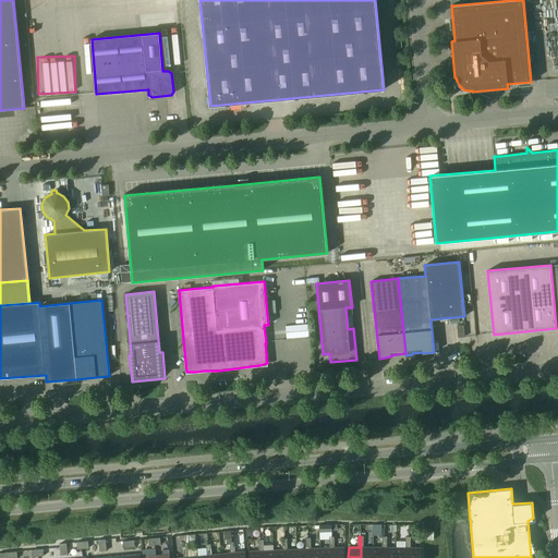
[(372,557),(373,547),(363,547),(363,536),(361,536),(361,557),(372,557)]
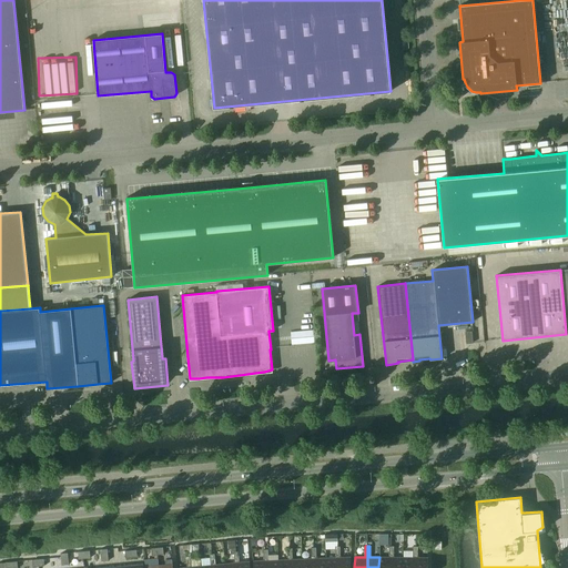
[(391,567),(392,546),(389,546),(389,557),(379,557),(378,567),(391,567)]
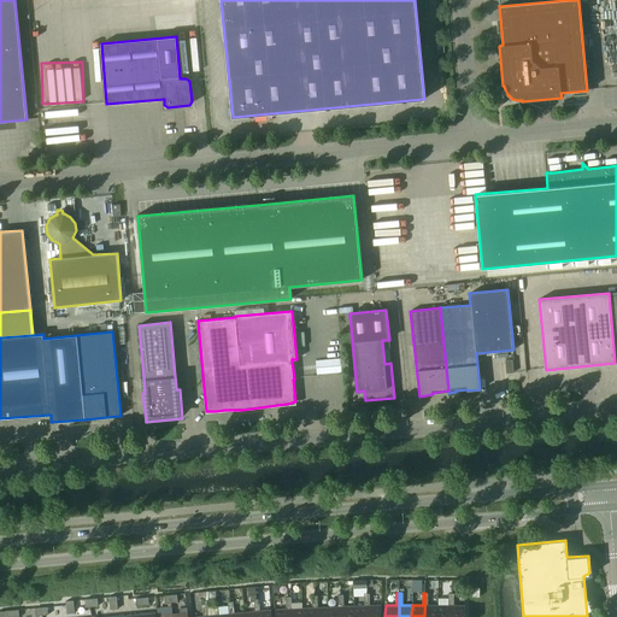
[(438,616),(439,606),(428,605),(428,593),(425,593),(424,616),(438,616)]
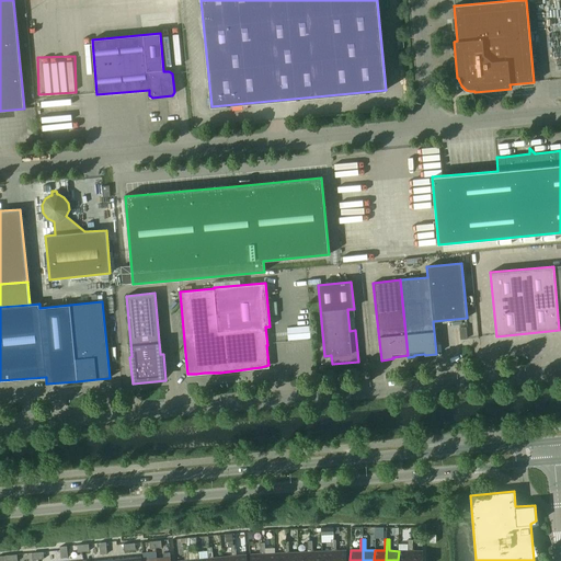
[(334,560),(333,540),(331,540),(332,551),(322,551),(322,560),(334,560)]
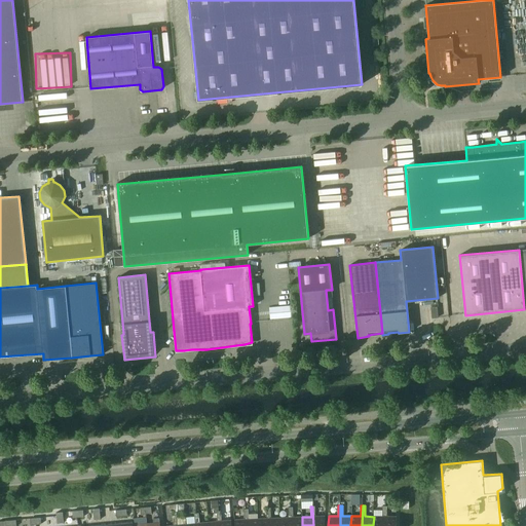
[(315,506),(312,506),(313,525),(325,525),(325,516),(315,517),(315,506)]
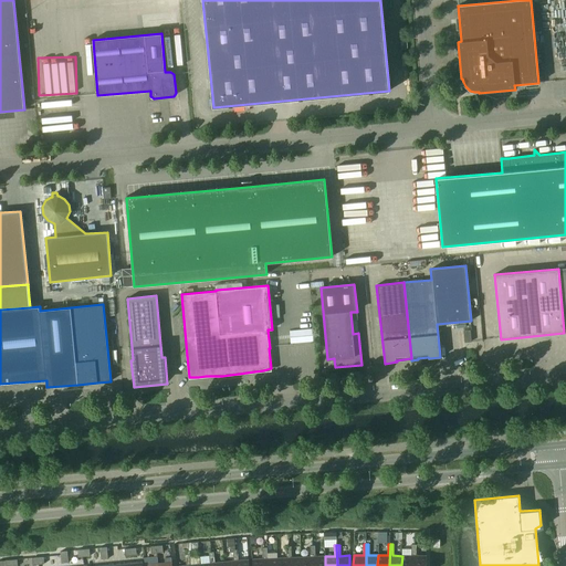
[(413,565),(413,545),(411,545),(411,556),(402,556),(401,565),(413,565)]
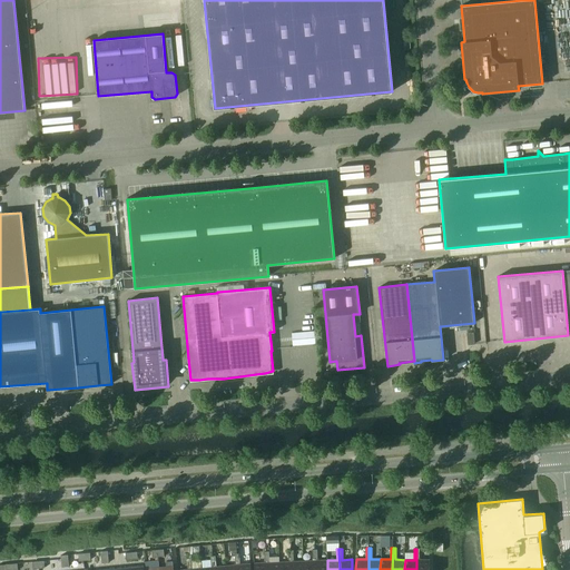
[(429,569),(430,560),(420,560),(420,549),(416,549),(416,569),(429,569)]
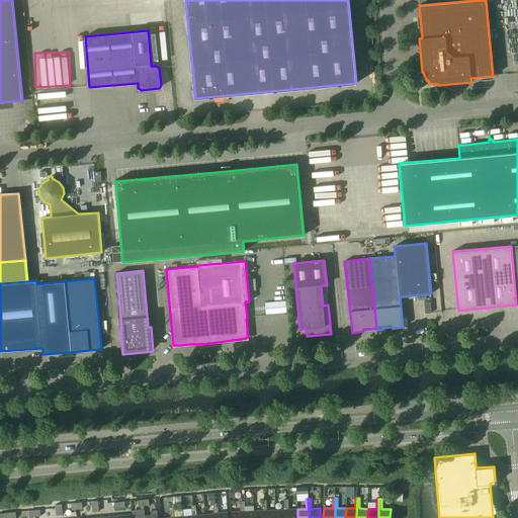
[(275,517),(275,510),(267,510),(266,500),(264,501),(264,517),(275,517)]
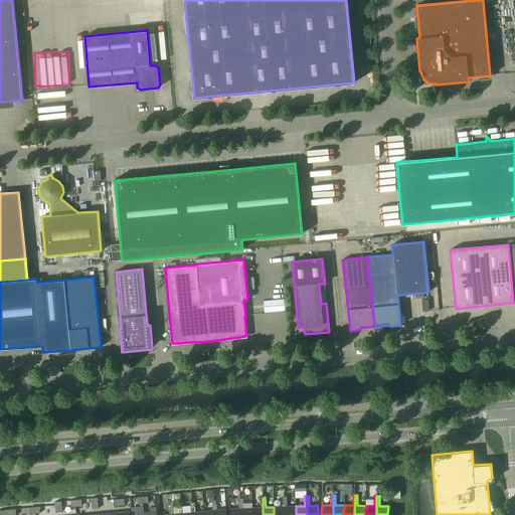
[(285,514),(285,497),(283,497),(283,507),(274,507),(274,514),(285,514)]
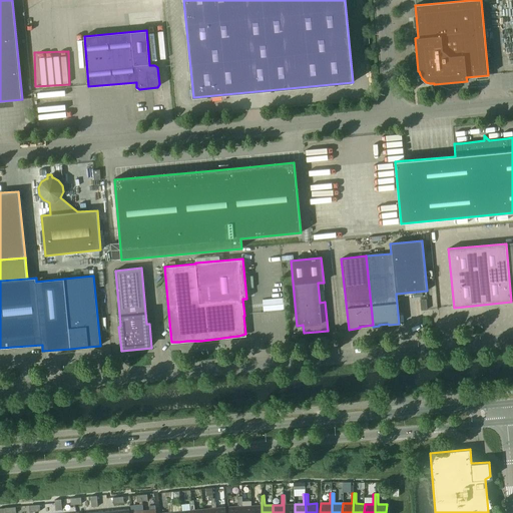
[(295,512),(295,504),(286,505),(286,495),(284,495),(284,512),(295,512)]
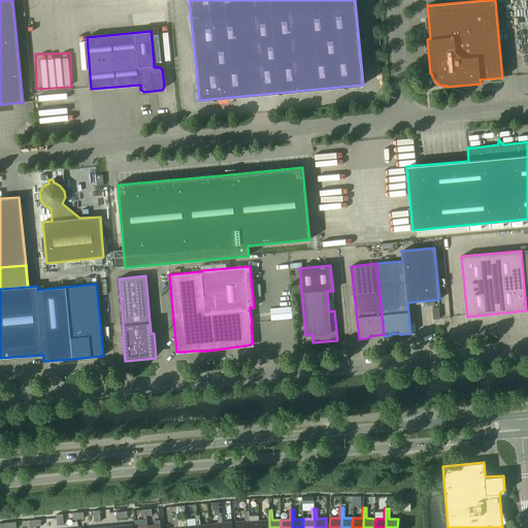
[(248,527),(248,510),(244,512),(245,522),(236,522),(236,527),(248,527)]
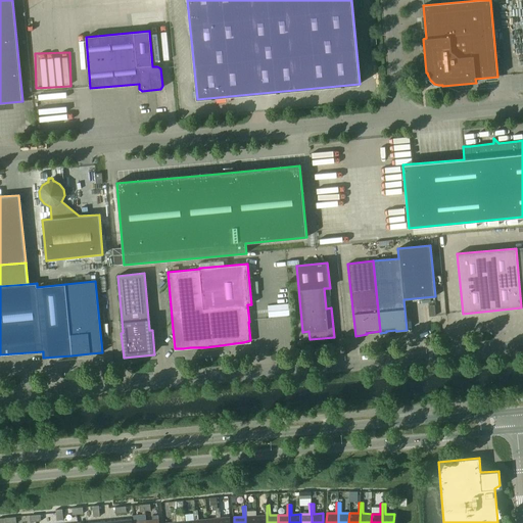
[(256,522),(256,516),(247,516),(247,506),(245,506),(245,522),(256,522)]
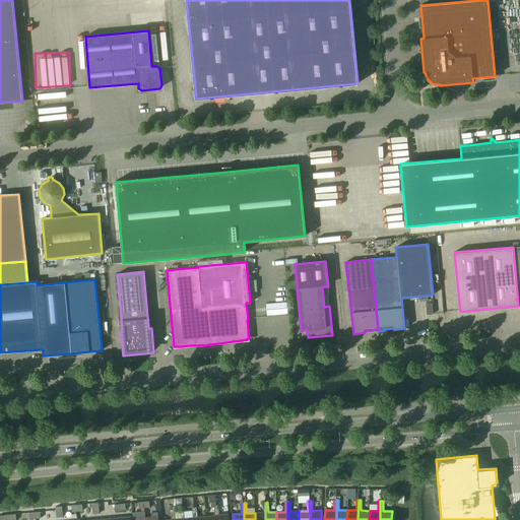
[(265,519),(265,503),(263,503),(263,513),(255,513),(255,519),(265,519)]
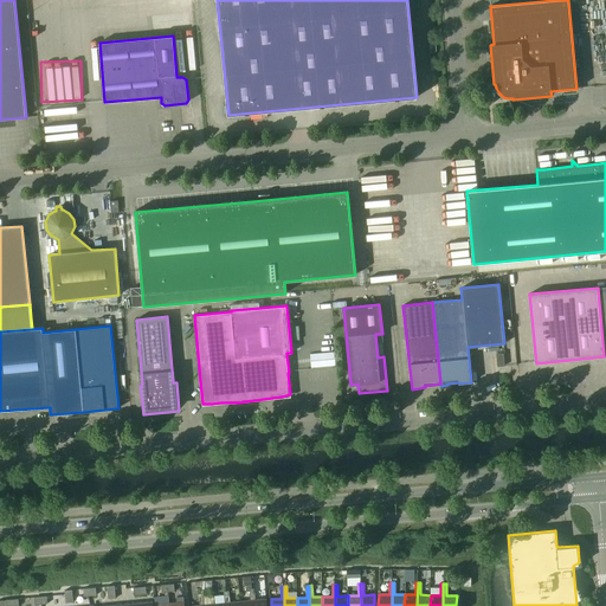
[(253,605),(252,588),(250,590),(251,601),(240,601),(240,605),(253,605)]
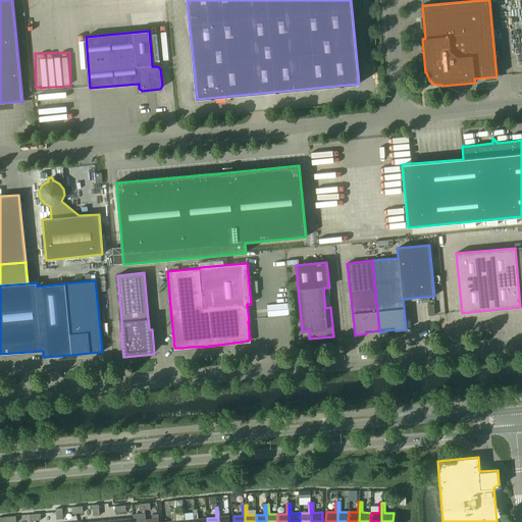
[(229,521),(229,516),(220,517),(219,507),(217,507),(218,521),(229,521)]
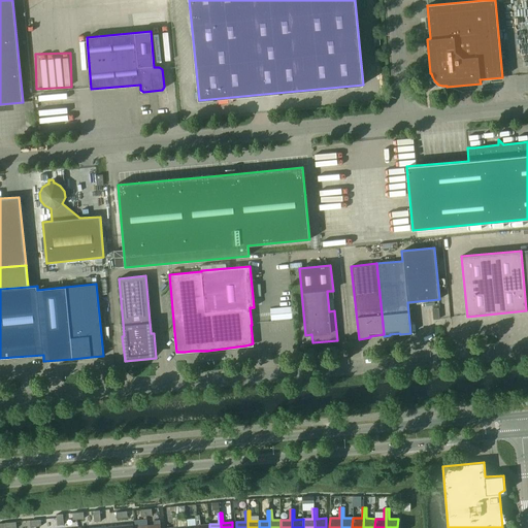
[(198,527),(197,515),(195,516),(196,526),(187,526),(187,527),(198,527)]
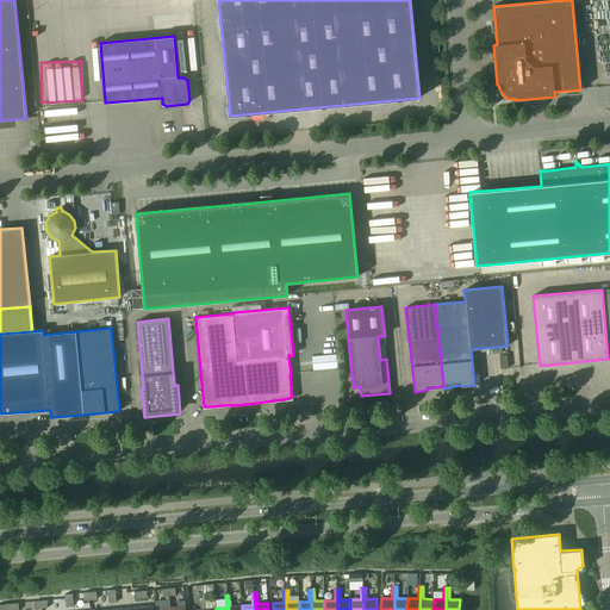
[(242,609),(242,605),(231,607),(230,595),(228,595),(229,609),(242,609)]
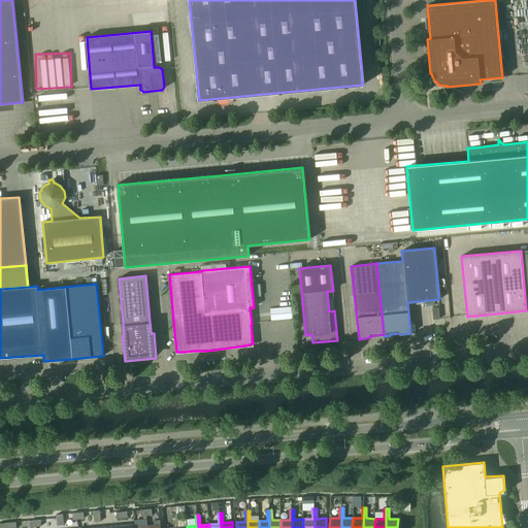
[(187,527),(187,526),(178,527),(177,517),(175,518),(175,527),(187,527)]
